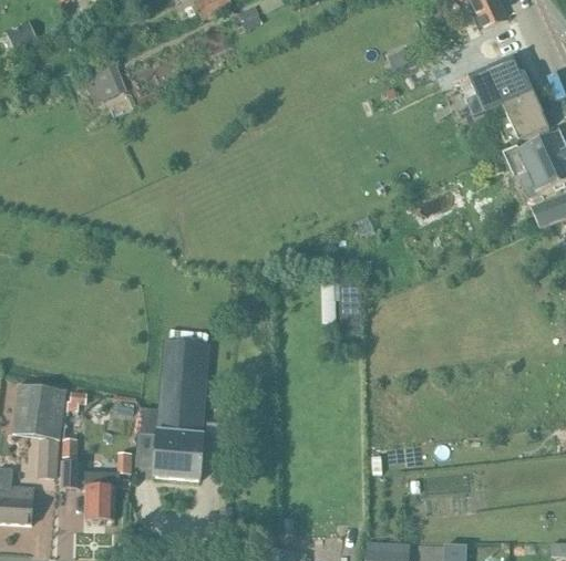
[(213,0),(218,12),(234,4),(232,0),(213,0)]
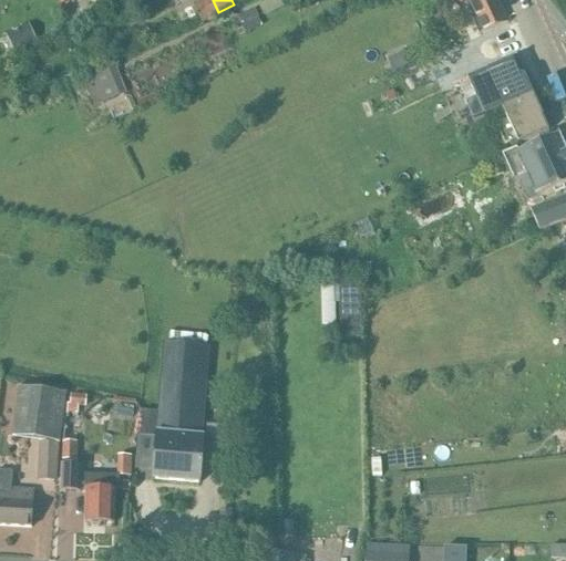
[(471,0),(477,14),(473,16),(480,31),(508,18),(500,0),(471,0)]
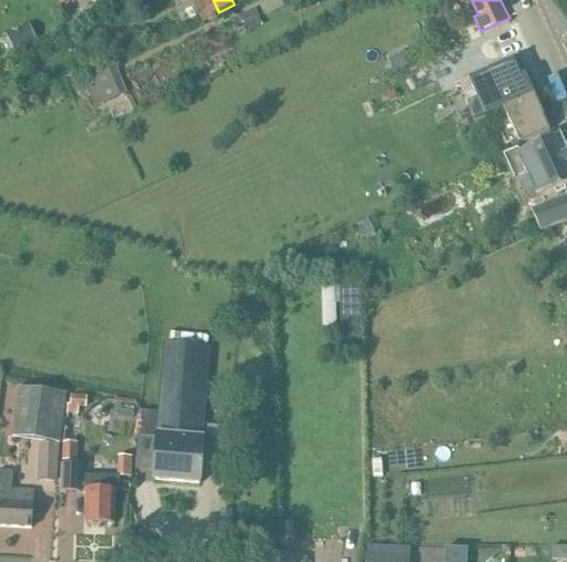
[(256,4),(239,13),(242,21),(260,13),(256,4)]
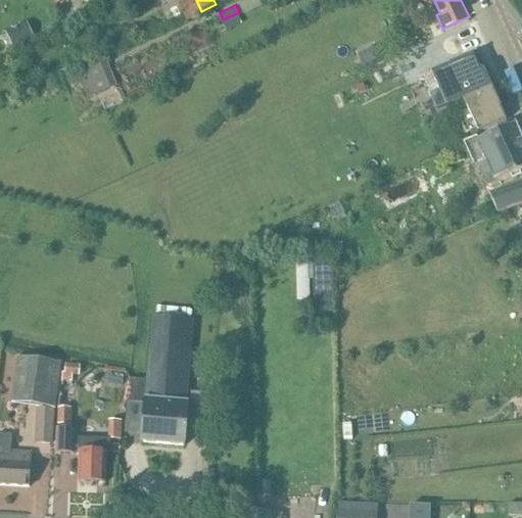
[(27,18),(5,28),(13,44),(34,34),(35,34),(27,18)]
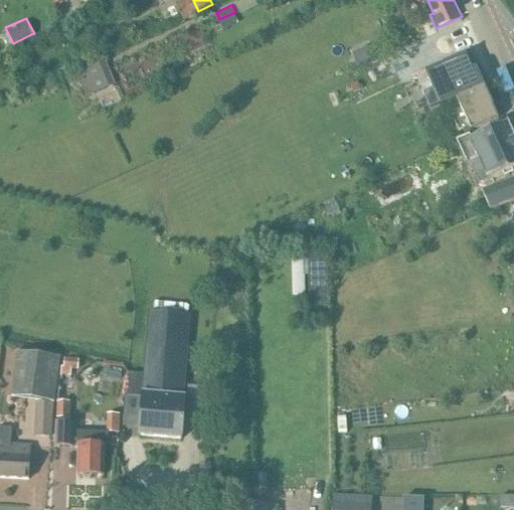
[(372,39),(353,49),(359,60),(378,51),(372,39)]
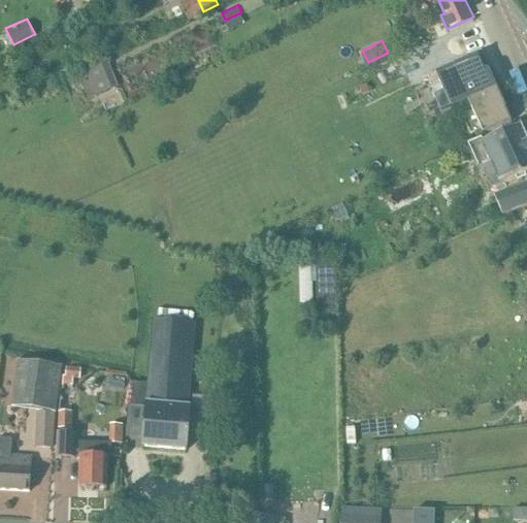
[(441,110),(463,101),(497,86),(482,52),(426,76),(441,110)]
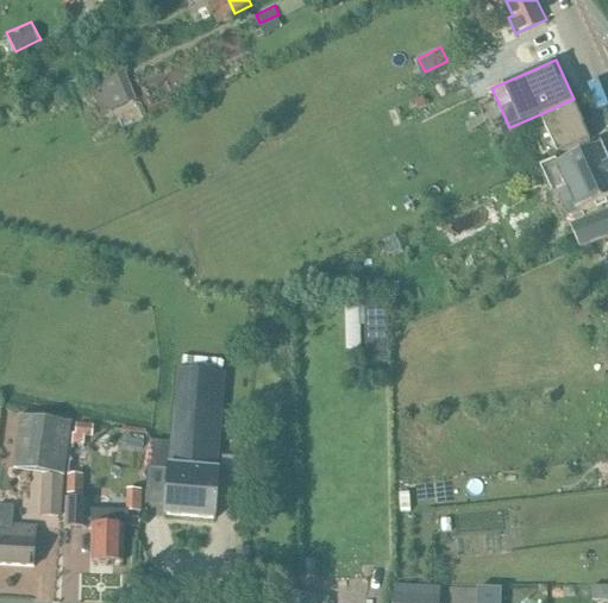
[(113,70),(100,76),(111,104),(124,99),(113,70)]
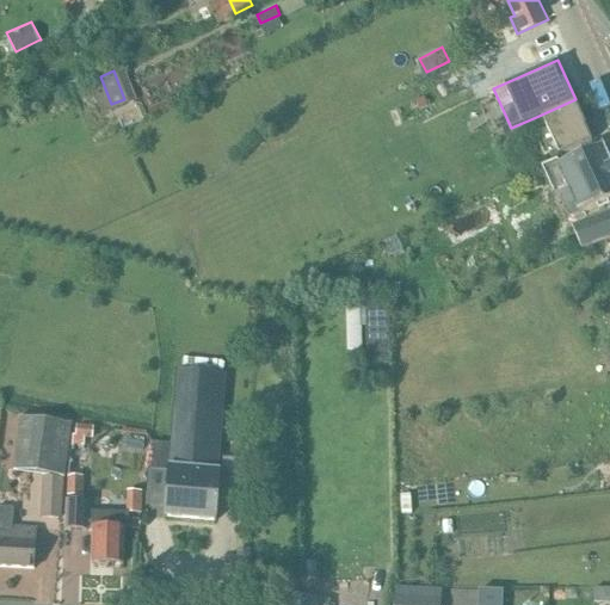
[(544,154),(558,148),(560,152),(591,137),(585,123),(586,123),(575,99),(536,117),(540,125),(534,129),(544,154)]
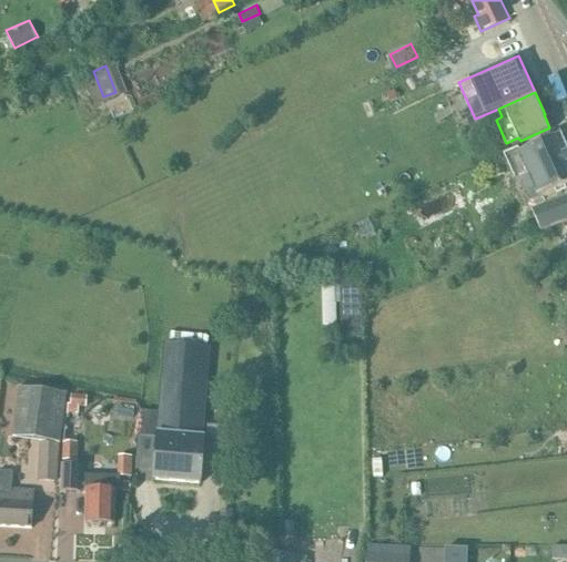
[(566,141),(562,130),(519,149),(518,145),(504,152),(518,182),(522,181),(529,197),(566,180),(566,141)]
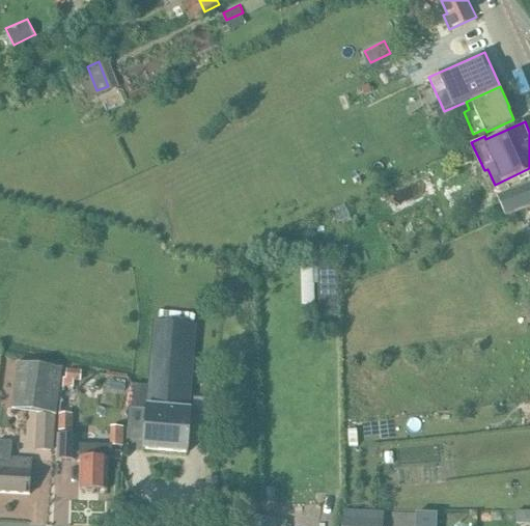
[(438,159),(430,162),(435,171),(442,168),(438,159)]
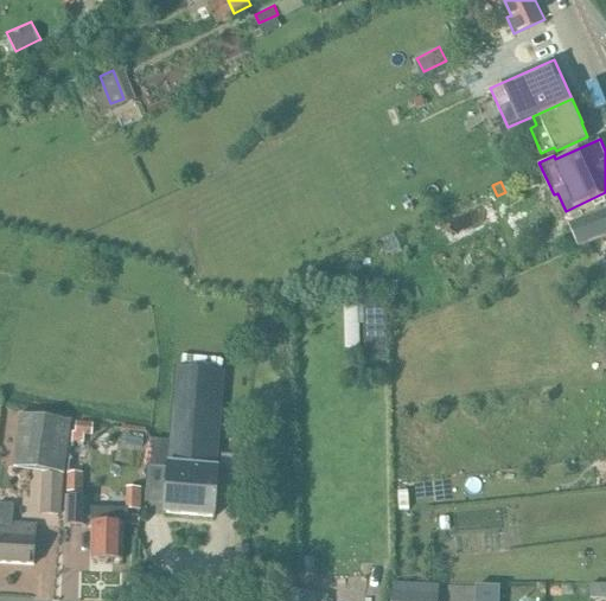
[(605,206),(572,222),(580,242),(605,230),(605,206)]
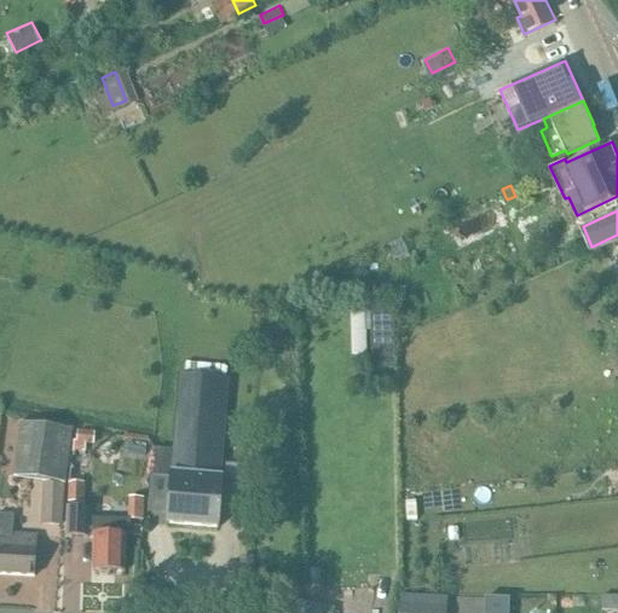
[(403,233),(388,240),(394,254),(409,248),(403,233)]
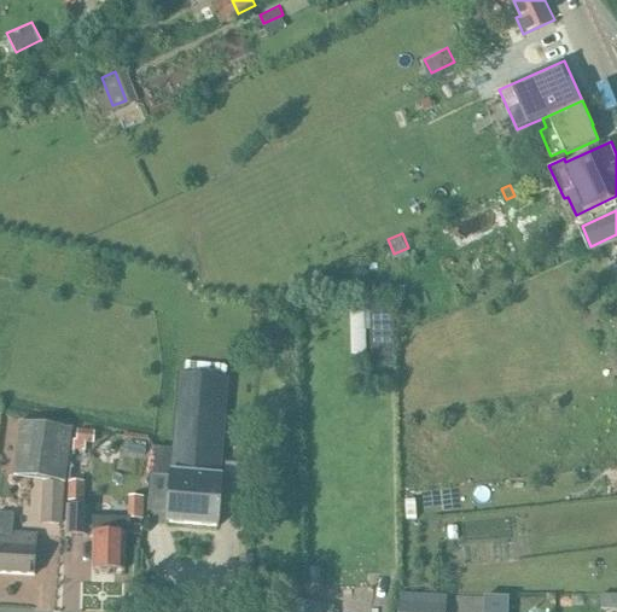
[(370,297),(371,361),(396,360),(395,297),(370,297)]
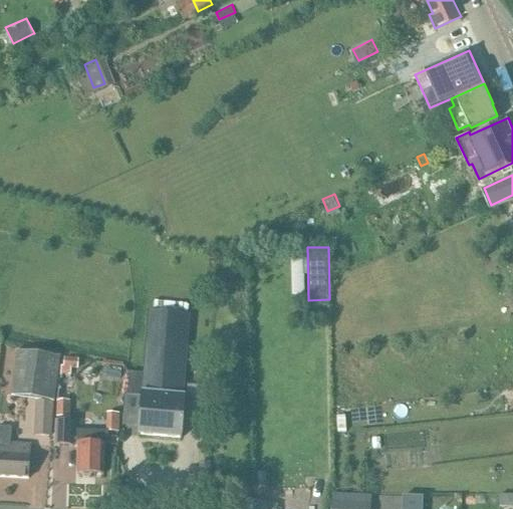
[(305,255),(290,256),(291,292),(303,292),(302,271),(305,271),(305,255)]
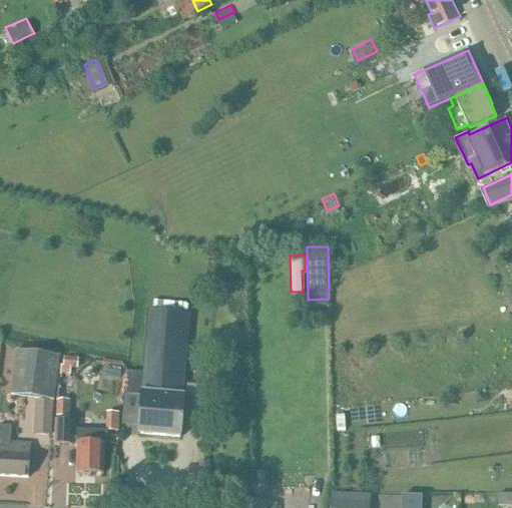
[(129,368),(127,391),(141,392),(138,431),(181,434),(184,391),(190,312),(187,311),(188,302),(185,299),(154,297),(153,309),(148,308),(143,369),(129,368)]
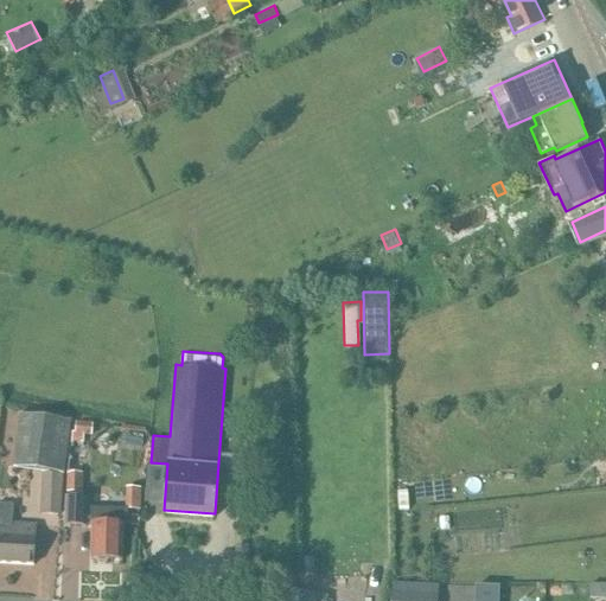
[(13,462),(64,470),(72,417),(20,409),(13,462)]
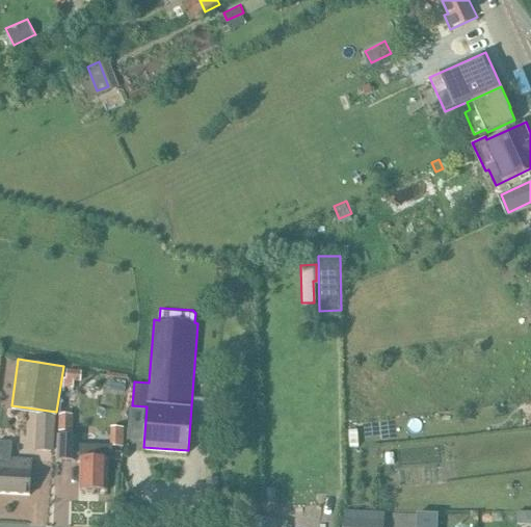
[(64,375),(63,386),(74,387),(74,377),(81,377),(82,368),(68,367),(67,375),(64,375)]
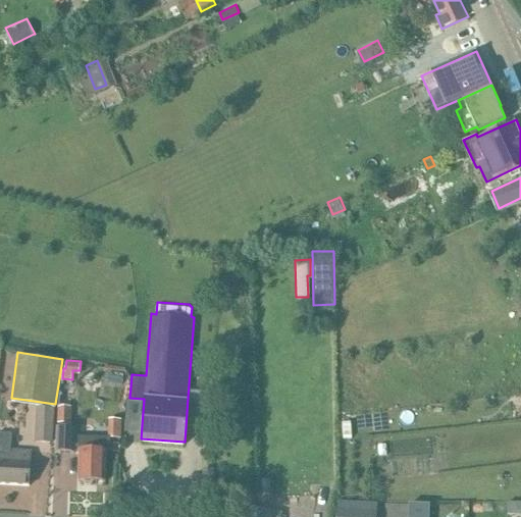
[(124,368),(108,366),(106,377),(122,380),(124,368)]
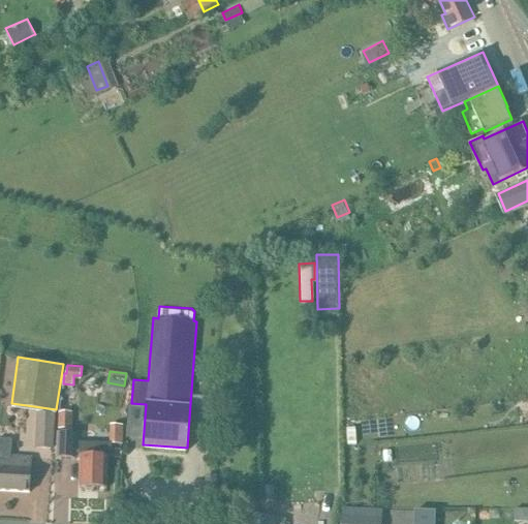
[(72,408),(60,408),(59,425),(71,426),(72,408)]
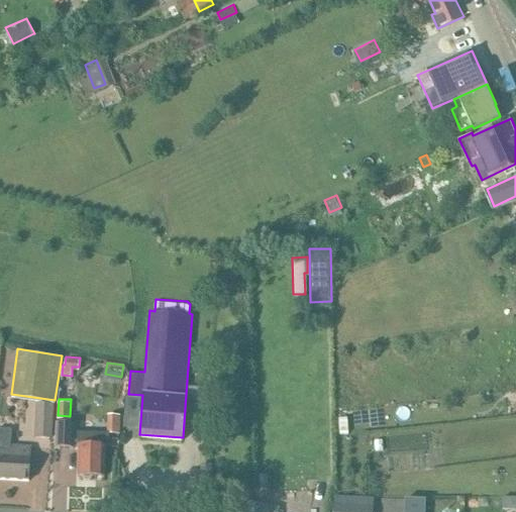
[(35,400),(33,434),(53,436),(55,401),(35,400)]
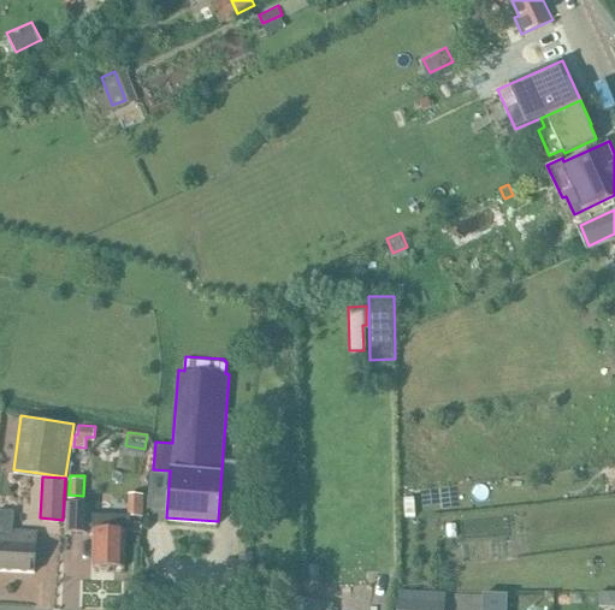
[(93,528),(92,564),(99,564),(100,568),(107,568),(108,564),(125,566),(126,527),(131,527),(131,510),(89,508),(90,499),(69,498),(67,529),(88,531),(88,527),(93,528)]
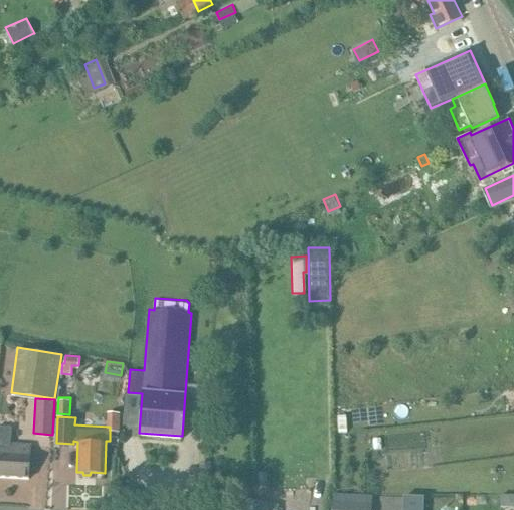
[(31,442),(11,441),(12,425),(0,423),(0,474),(29,476),(31,442)]
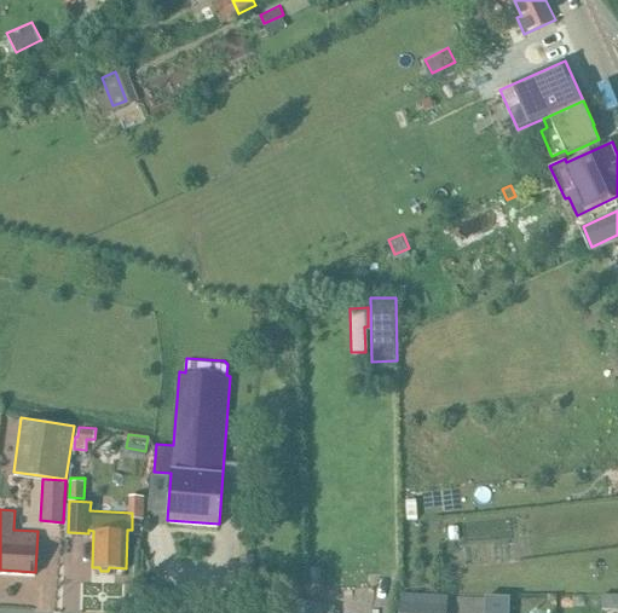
[(241,574),(255,573),(253,551),(238,553),(241,574)]
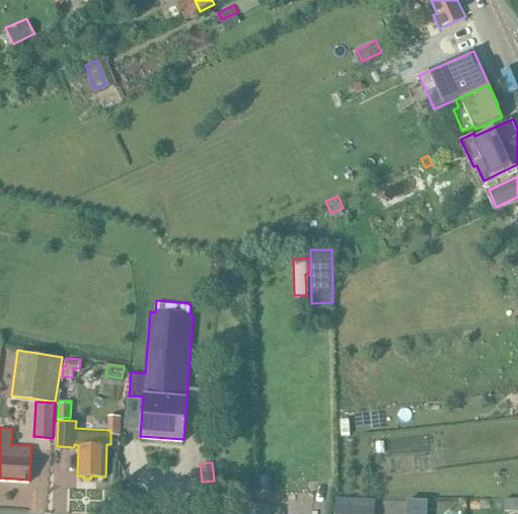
[(517,496),(505,495),(504,507),(517,508),(517,496)]
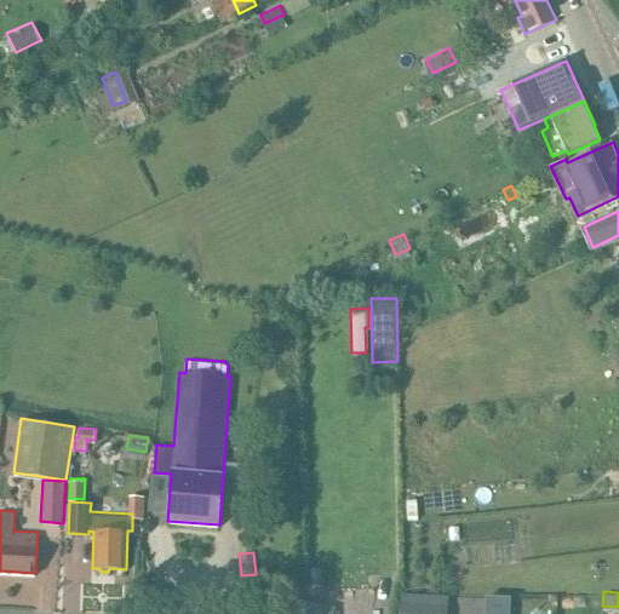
[(486,594),(485,613),(509,613),(510,595),(486,594)]
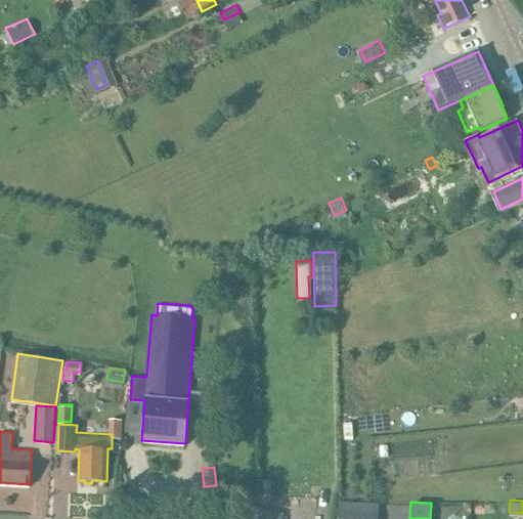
[(339,508),(338,518),(378,518),(379,509),(339,508)]
